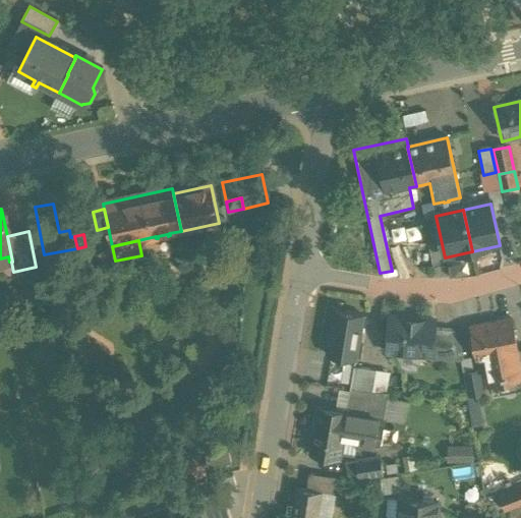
[(363,317),(334,311),(327,356),(355,361),(363,317)]
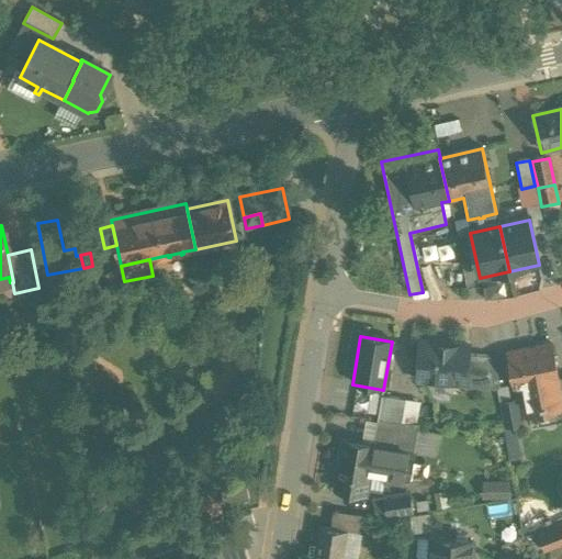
[(468,347),(420,343),(417,380),(434,381),(433,384),(449,386),(449,382),(464,383),(465,384),(468,356),(468,347)]
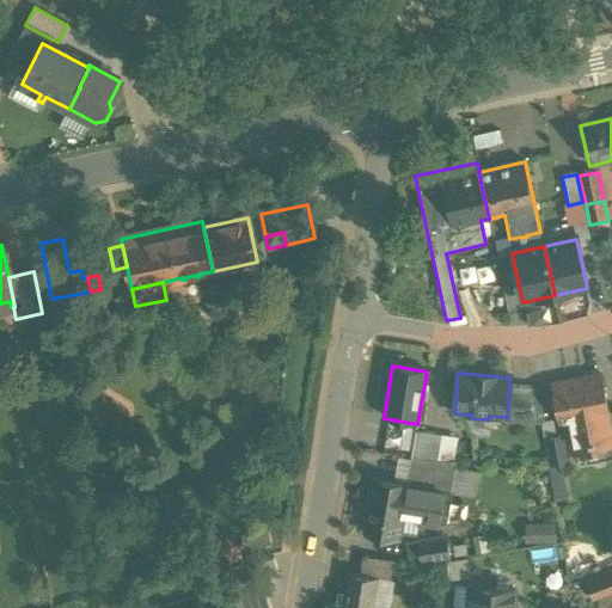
[(600,375),(552,385),(561,423),(568,422),(574,453),(577,453),(575,446),(607,440),(610,446),(611,446),(611,444),(605,413),(607,412),(600,375)]
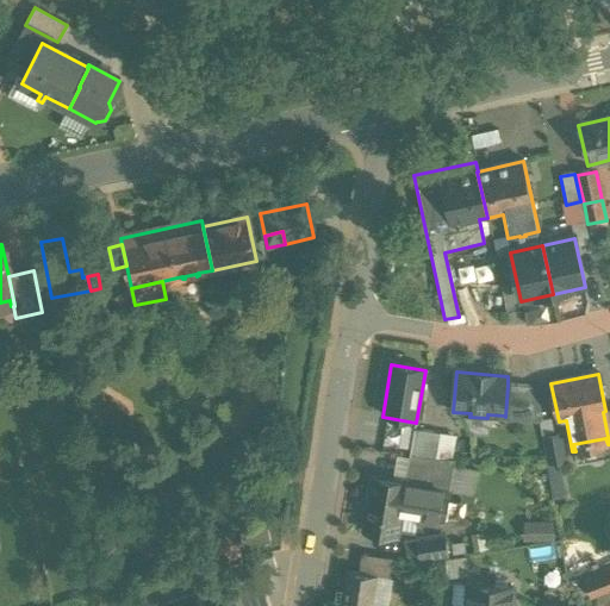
[(531,387),(508,386),(505,417),(504,416),(503,420),(537,423),(531,387)]
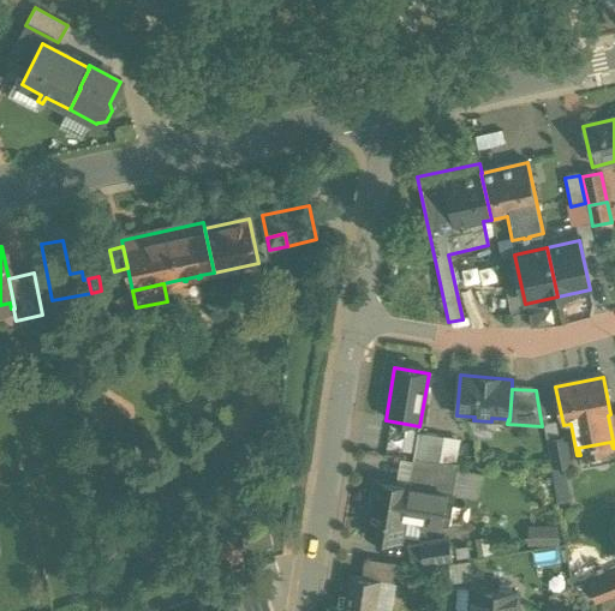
[(442,437),(417,433),(412,461),(434,463),(439,465),(442,437)]
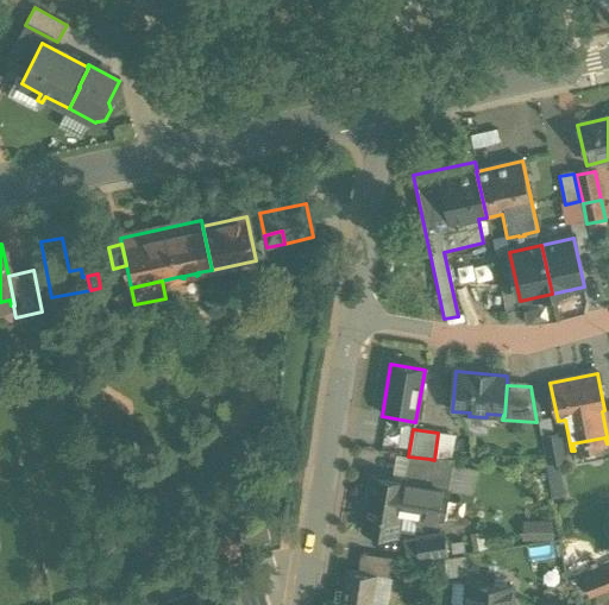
[(438,433),(434,460),(453,460),(456,436),(438,433)]
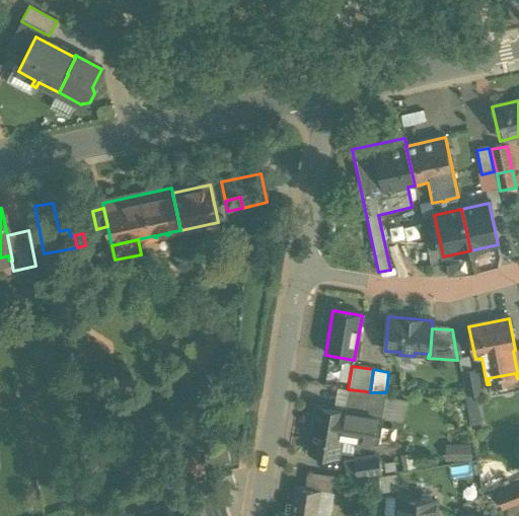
[(477,370),(463,373),(467,395),(482,392),(477,370)]
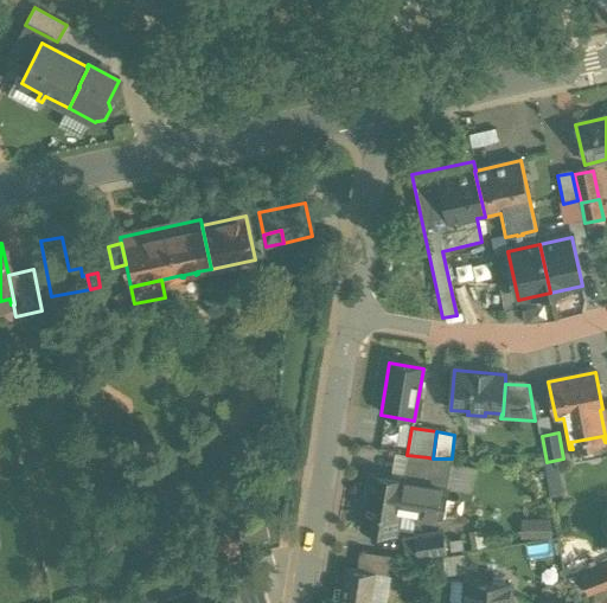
[(433,459),(428,457),(407,455),(403,476),(447,483),(452,459),(433,459)]
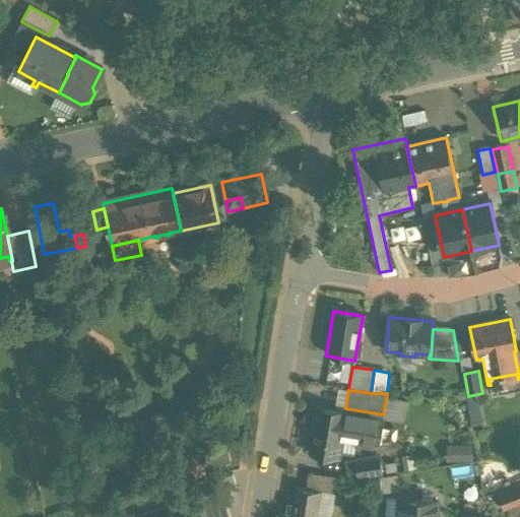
[(382,418),(317,408),(309,454),(339,459),(342,438),(359,441),(358,443),(378,446),(382,418)]
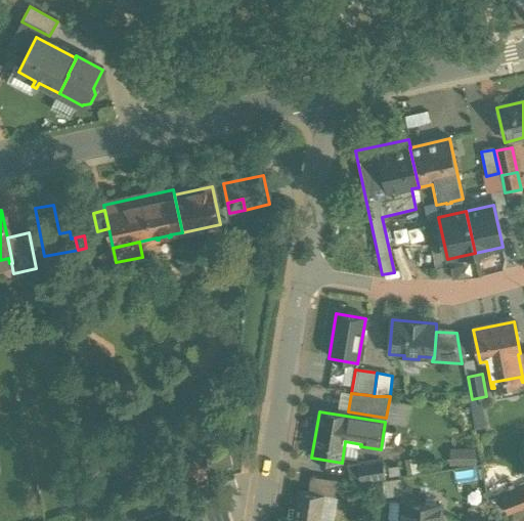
[(475,450),(452,450),(452,467),(475,467),(475,450)]
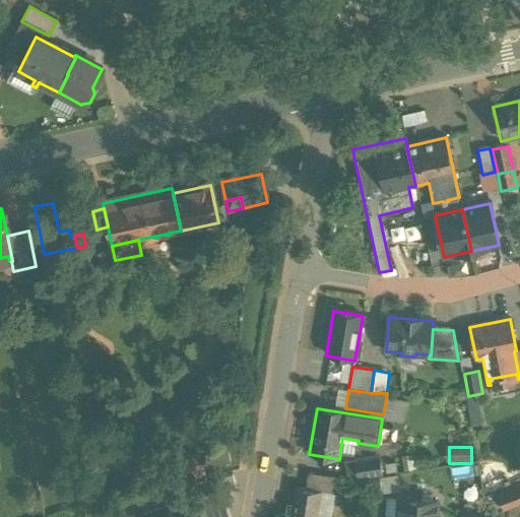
[(228,451),(204,455),(207,468),(231,463),(228,451)]
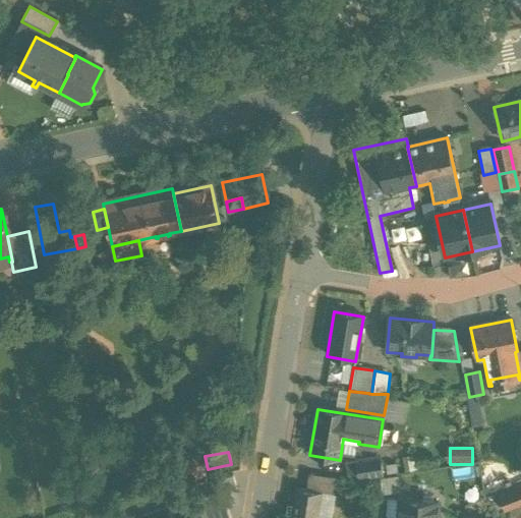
[(380,458),(345,463),(347,476),(357,475),(358,479),(383,475),(380,458)]
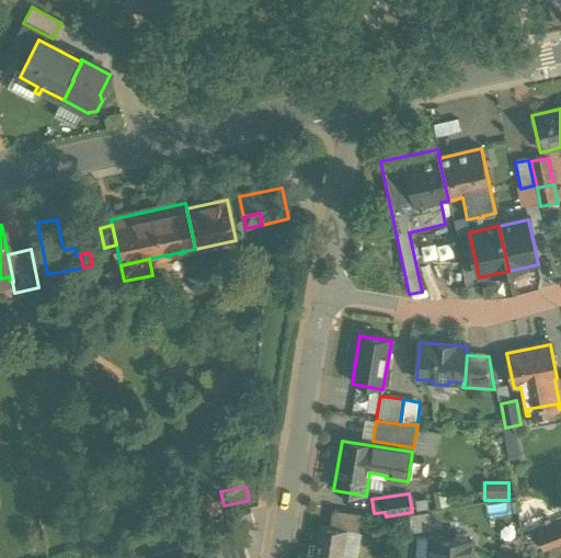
[(346,531),(357,533),(361,516),(333,512),(331,528),(346,531)]
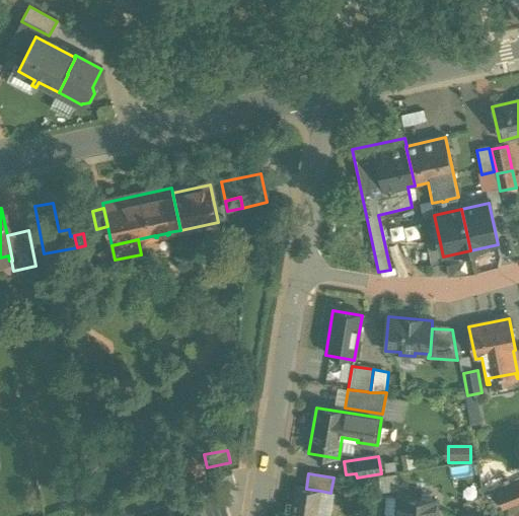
[(216,478),(220,490),(220,491),(236,486),(232,475),(216,478)]
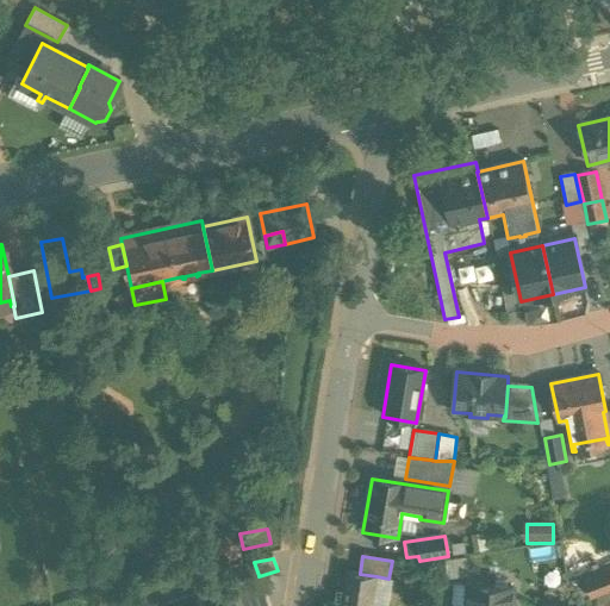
[(427,564),(403,567),(406,583),(429,580),(427,564)]
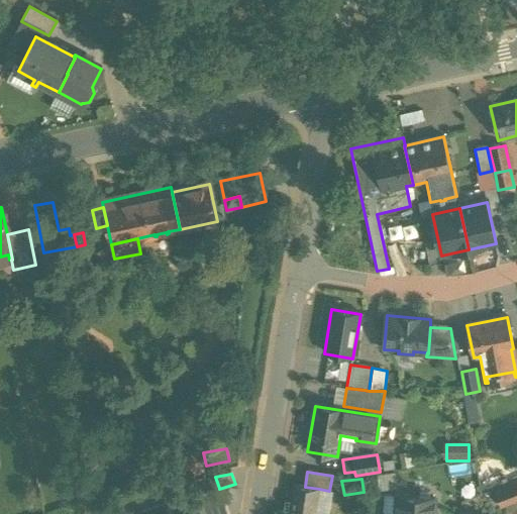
[(305,487),(294,485),(289,513),(315,513),(319,489),(305,487)]
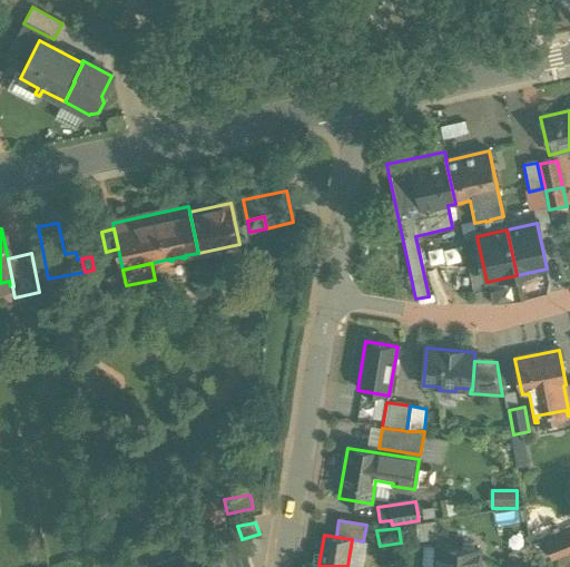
[(569,535),(546,545),(552,561),(569,554),(569,535)]
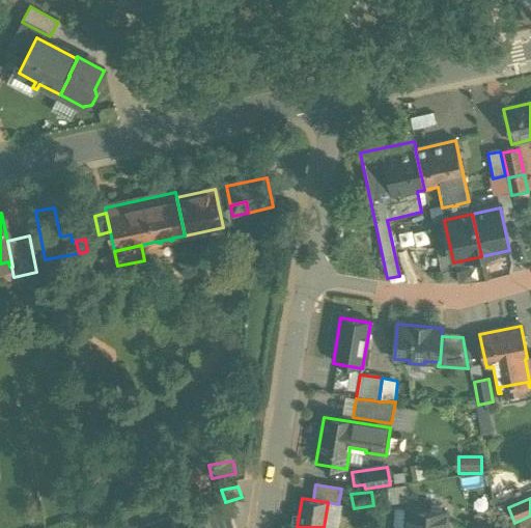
[(196,511),(201,527),(234,527),(225,502),(225,501),(196,511)]
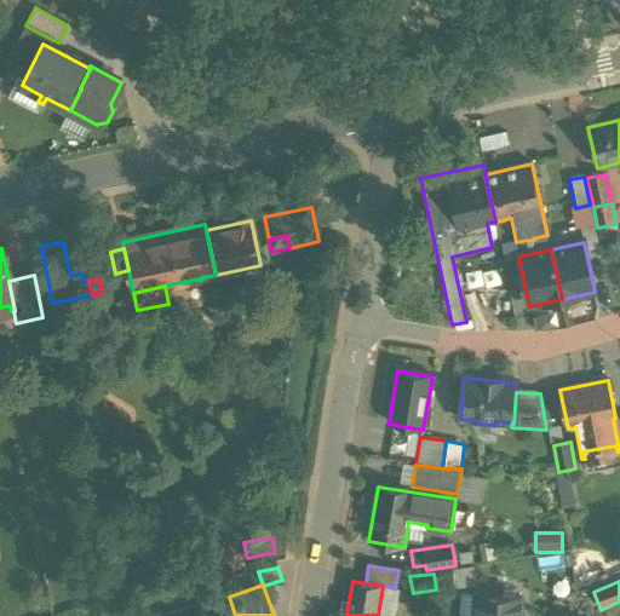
[(390,615),(395,588),(383,586),(378,615),(390,615)]
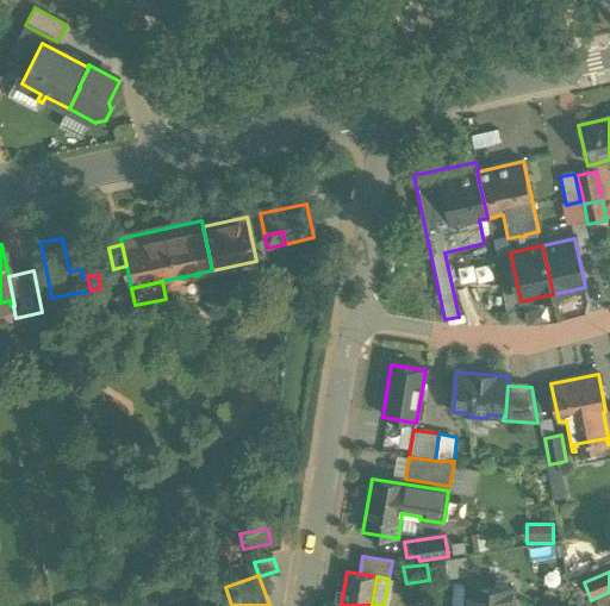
[(224,586),(173,605),(231,605),(225,587),(224,586)]
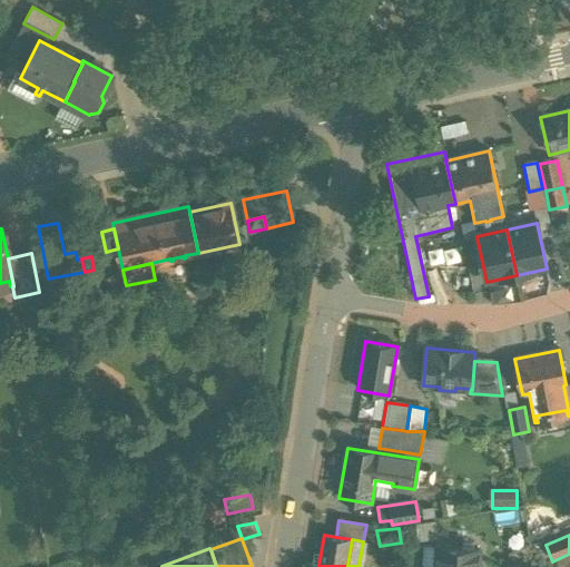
[(477,566),(479,550),(438,549),(438,550),(439,550),(438,566),(477,566)]
